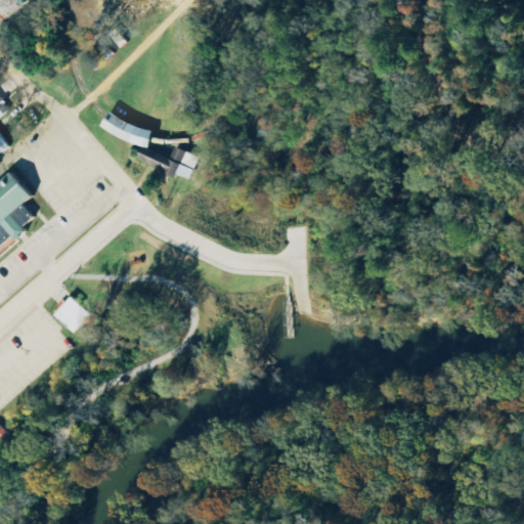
[(0,120),(12,111),(0,93),(0,120)]
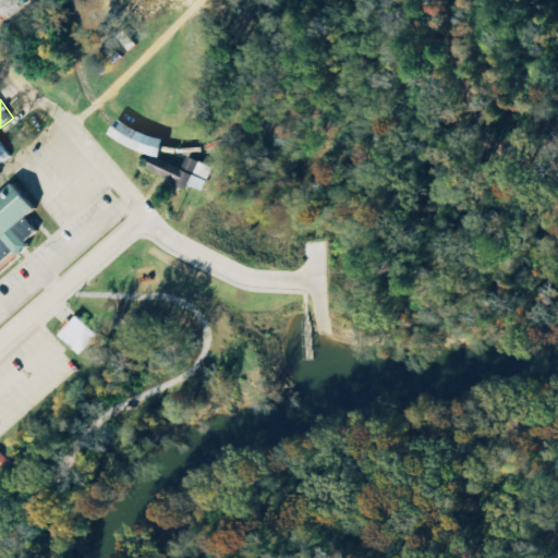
[(0,158),(4,164),(13,157),(0,140),(0,158)]
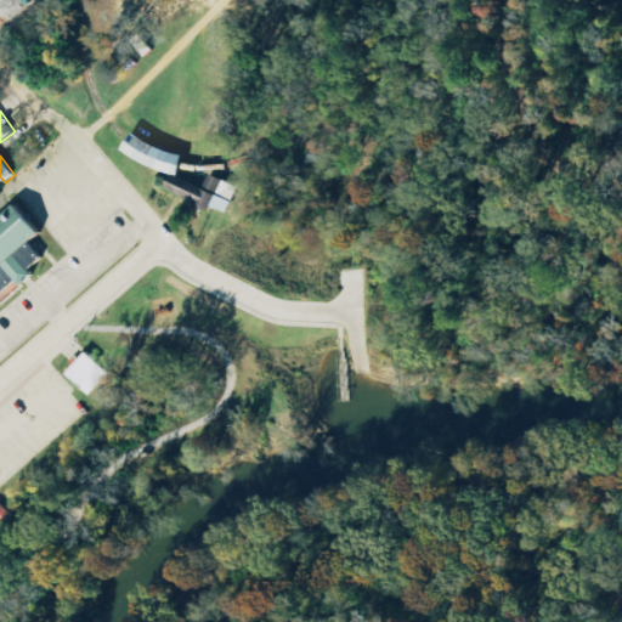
[(168,175),(162,188),(193,203),(192,208),(205,214),(220,182),(210,177),(204,191),(168,175)]
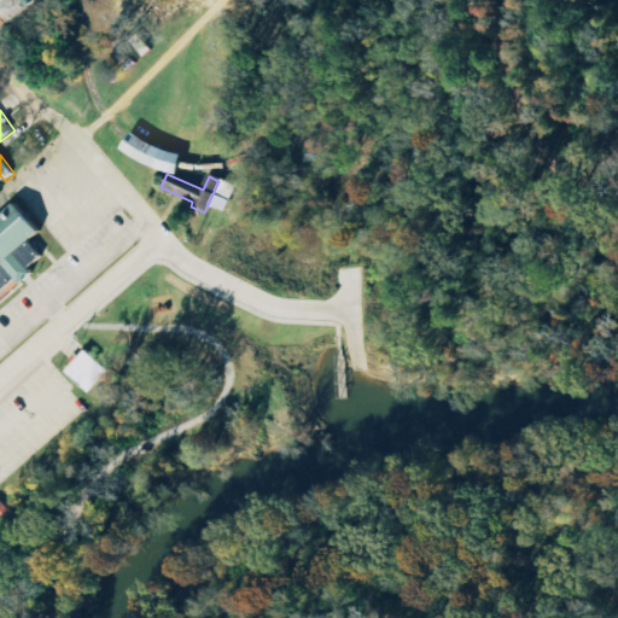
[(0,211),(11,203),(36,231),(27,239),(33,248),(40,255),(27,267),(30,270),(24,277),(18,283),(13,277),(0,287),(0,211)]
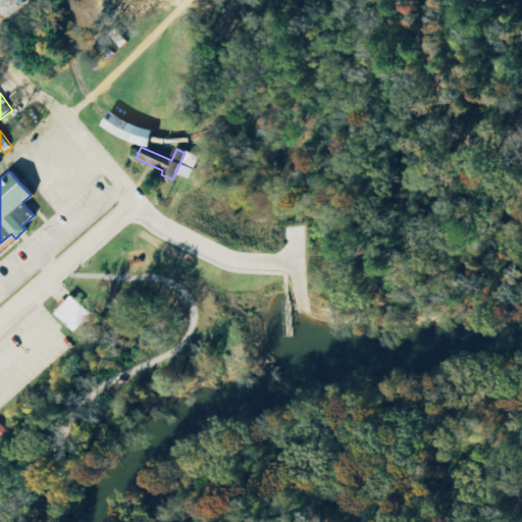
[(77,332),(95,314),(74,296),(58,314),(77,332)]
